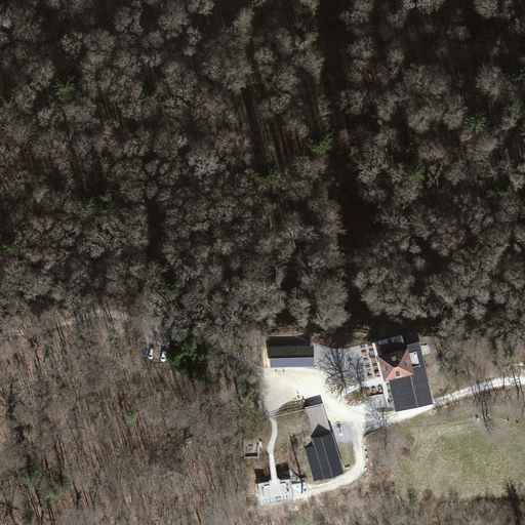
[(415,372),(389,378),(390,380),(396,407),(397,409),(434,400),(419,340),(405,344),(402,334),(379,340),(382,352),(408,346),(415,372)]
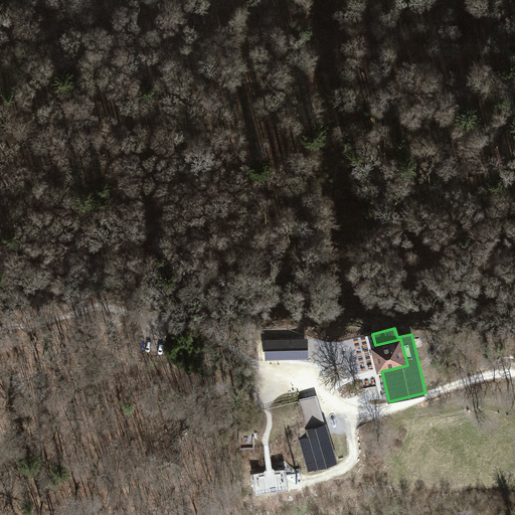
[(266,359),(309,357),(308,338),(265,339),(266,359)]
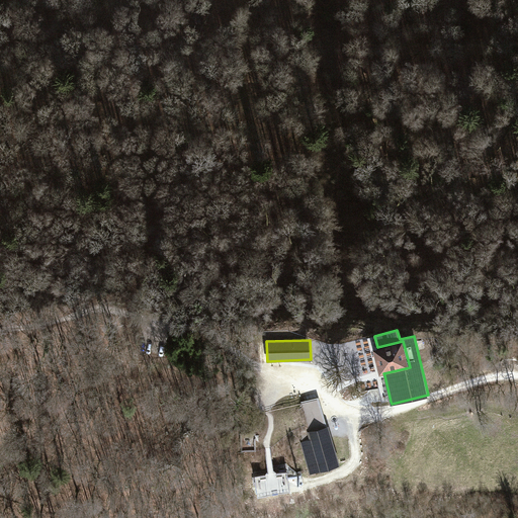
[(403,341),(377,347),(373,348),(379,373),(409,366),(403,341)]
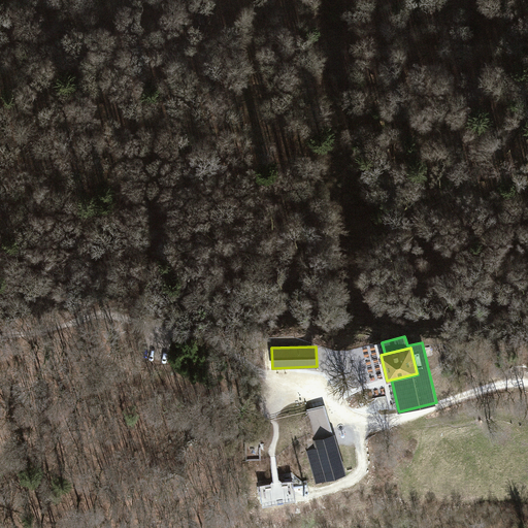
[(380,360),(350,367),(354,384),(368,381),(371,393),(387,389),(380,360)]
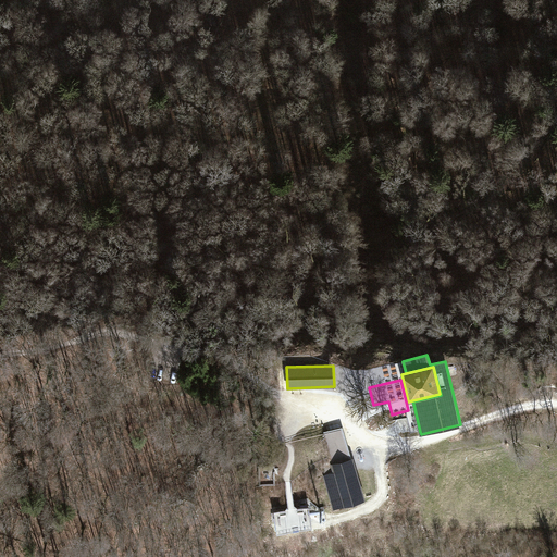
[(336,511),(362,497),(350,457),(342,429),(325,433),(334,463),(333,463),(336,472),(325,475),(330,492),(341,489),(343,496),(332,498),(336,511)]
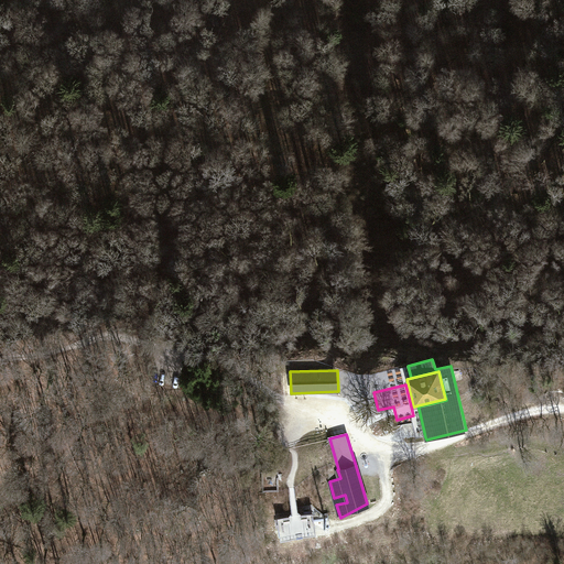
[(261,472),(262,491),(279,491),(279,475),(279,474),(279,470),(261,472)]
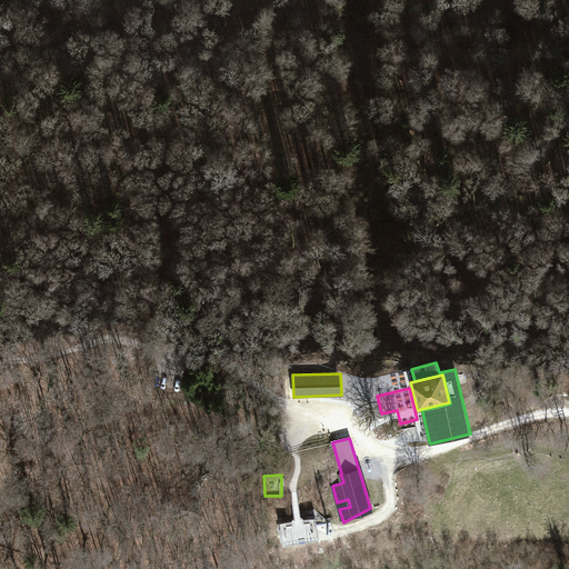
[(295,519),(281,520),(283,540),(318,535),(315,516),(301,518),(298,518),(295,519)]
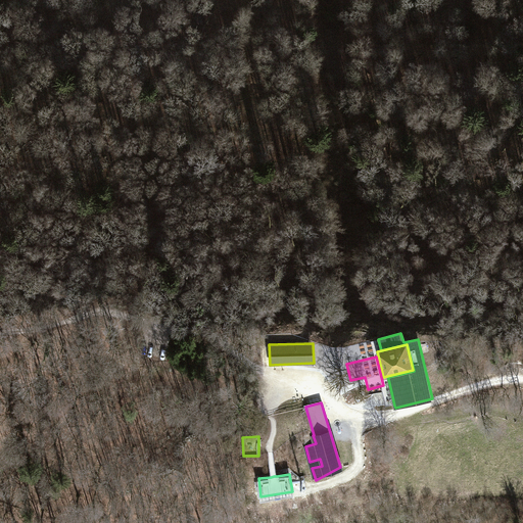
All buildings are outlined.
